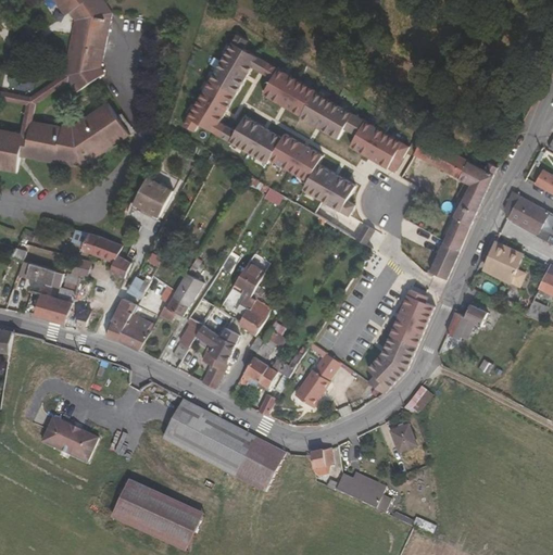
[(52,0),(62,14),(66,11),(73,20),(62,74),(66,82),(74,93),(103,73),(98,66),(109,12),(101,0),(52,0)]
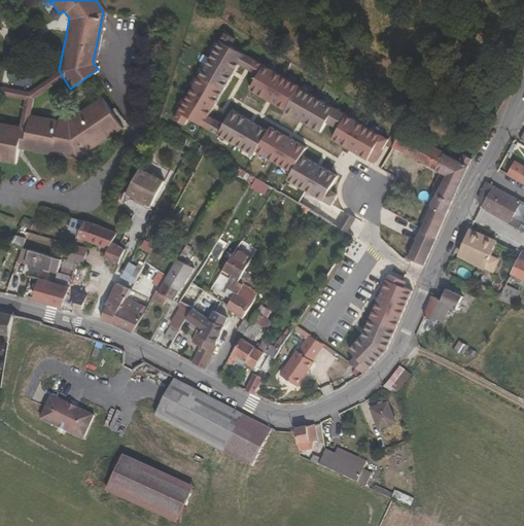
[(187,119),(217,136),(222,125),(206,116),(212,107),(232,73),(237,65),(244,69),(255,75),(262,65),(217,41),(171,119),(183,127),(187,119)]
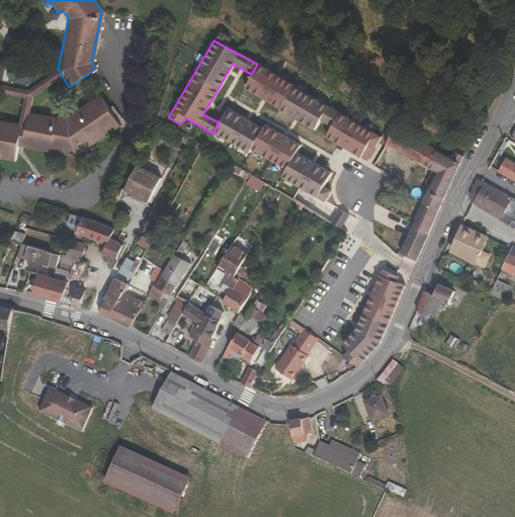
[(291,84),(257,64),(251,74),(243,88),(262,99),(277,108),(291,86),(291,84)]
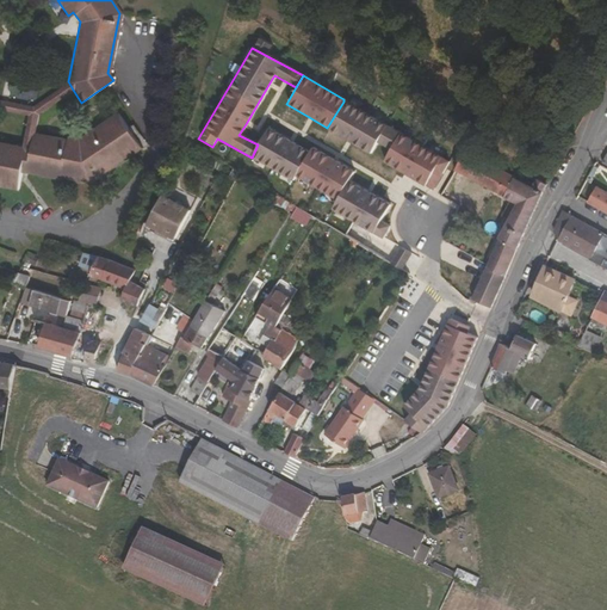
[(2,100),(0,100),(0,108),(26,114),(20,145),(29,146),(31,134),(35,115),(73,90),(68,81),(31,106),(2,100)]
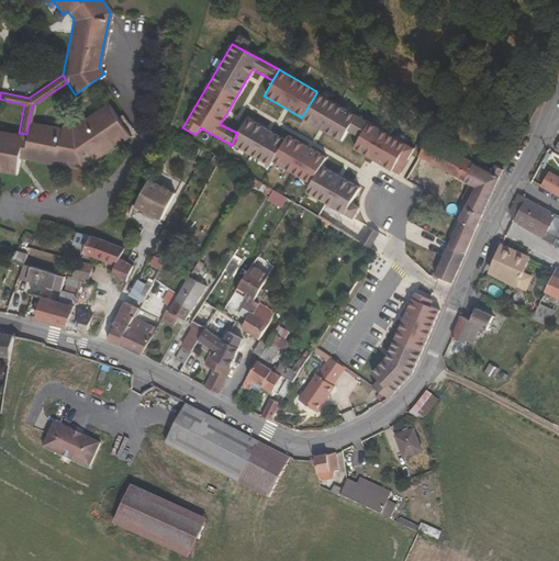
[(367,121),(316,93),(301,118),(300,119),(319,130),(341,143),(346,131),(358,137),(366,123),(367,121)]
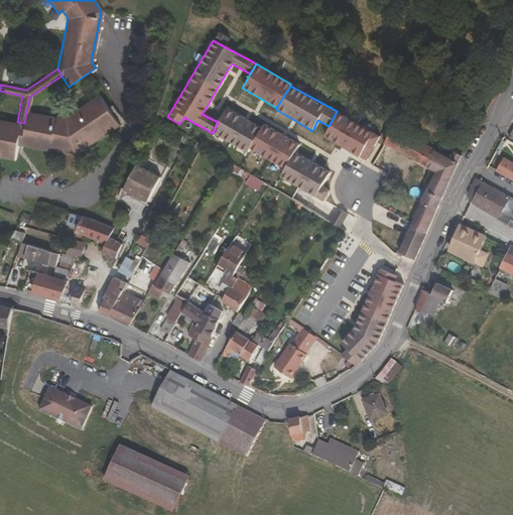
[(0,156),(13,159),(16,144),(74,153),(117,123),(98,95),(66,117),(56,115),(55,118),(26,113),(24,123),(17,122),(0,118),(0,156)]
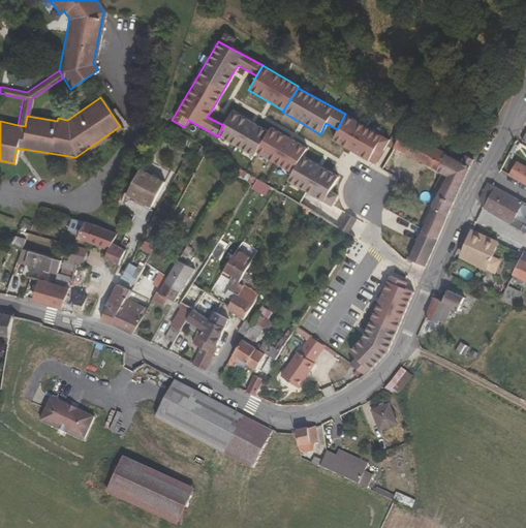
[(253,156),(256,152),(268,132),(249,123),(231,113),(223,125),(218,136),(253,156)]
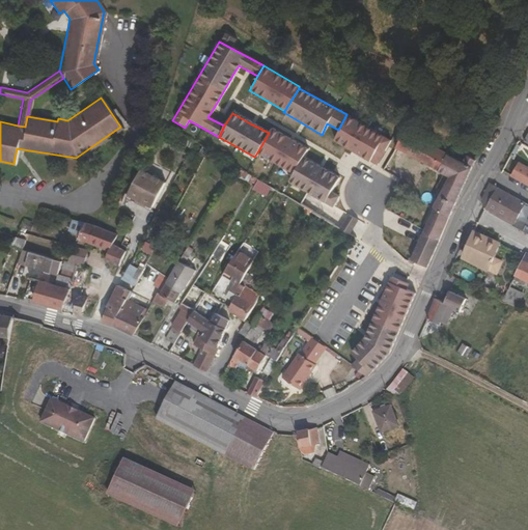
[(390,140),(345,116),(338,130),(332,140),(357,154),(376,165),(390,140)]
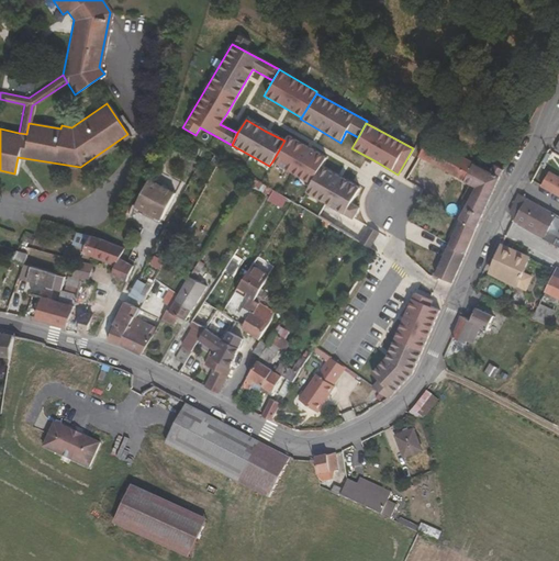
[(457,217),(447,242),(433,275),(437,277),(450,283),(501,166),(492,160),(489,165),(481,160),(431,134),(418,155),(468,181),(460,197),(467,199),(457,217)]
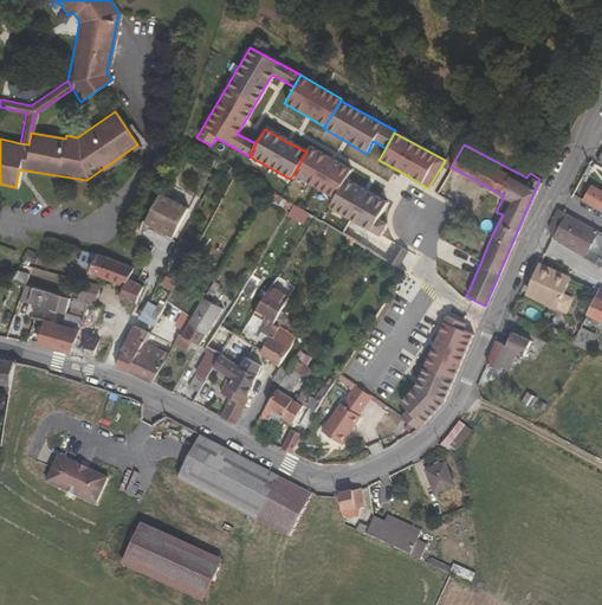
[(293,174),(334,198),(344,180),(350,171),(331,160),(309,147),(306,152),(293,174)]
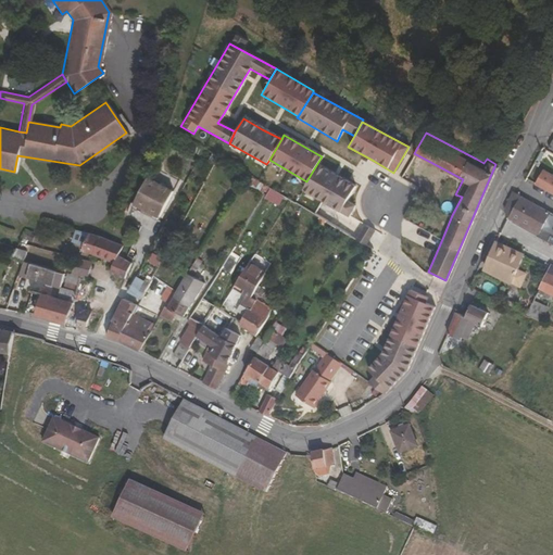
[(476,159),(484,163),(487,159),(478,154),(476,159)]
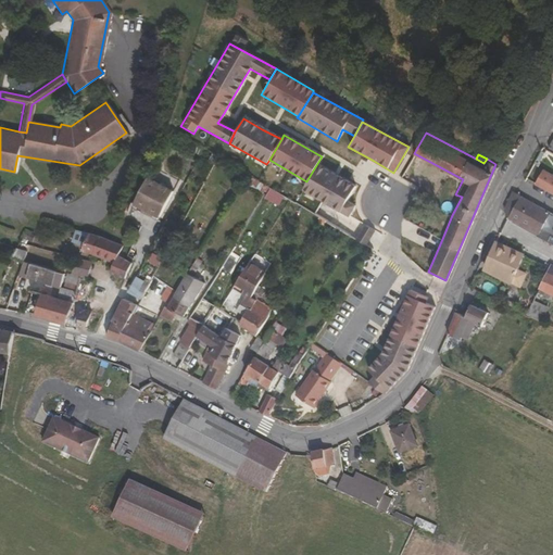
[(353,205),(346,201),(354,187),(334,175),(316,165),(306,181),(302,189),(348,216),(353,205)]
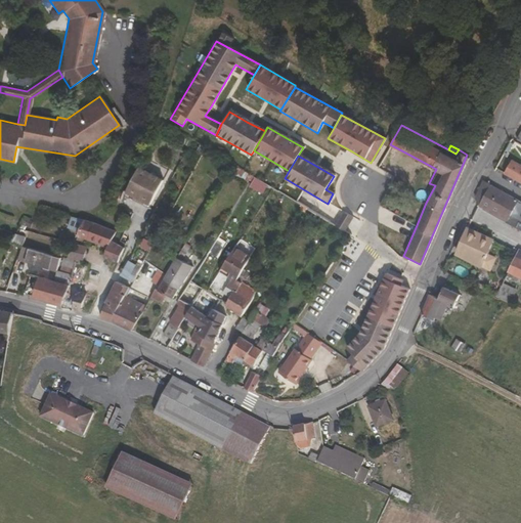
[(520,165),(509,159),(502,172),(520,181),(520,165)]
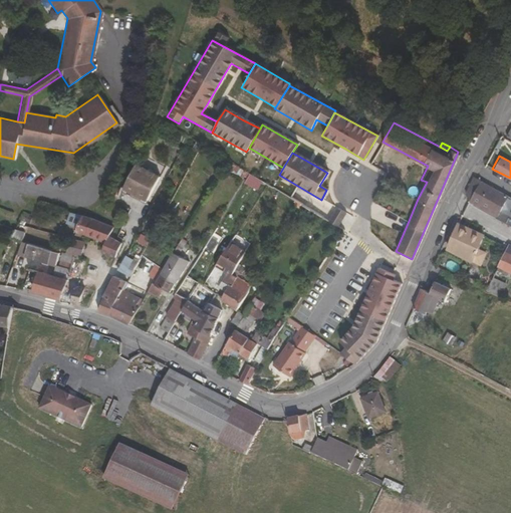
[(135,164),(119,190),(143,203),(158,176),(135,164)]
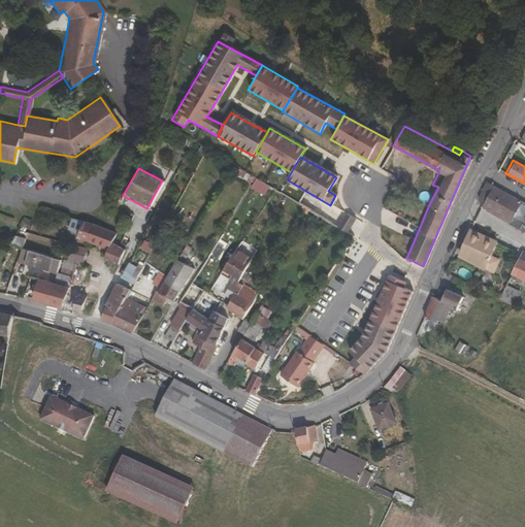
[(524,202),(489,183),(485,180),(477,198),(484,206),(523,228),(524,227),(524,202)]
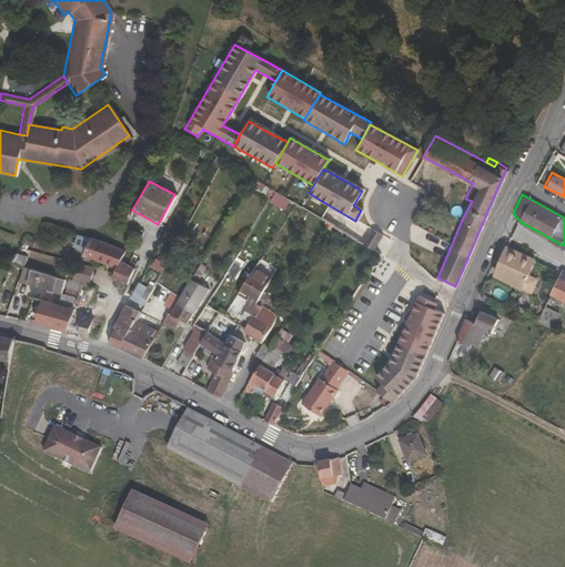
[(113,266),(117,259),(118,260),(122,249),(100,241),(77,233),(72,246),(83,250),(82,254),(113,266)]
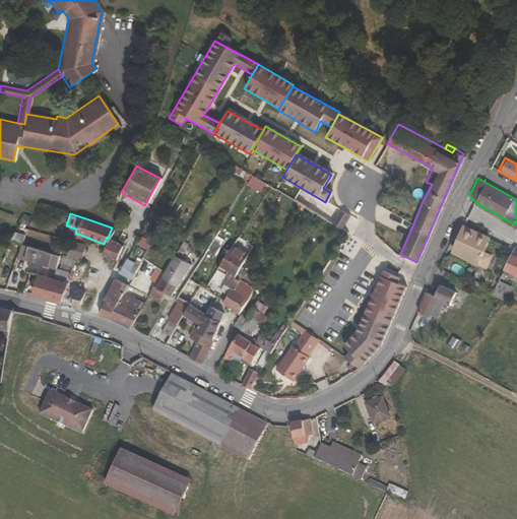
[(480,249),(486,238),(462,226),(450,250),(474,262),(475,261),(482,265),(489,253),(480,249)]
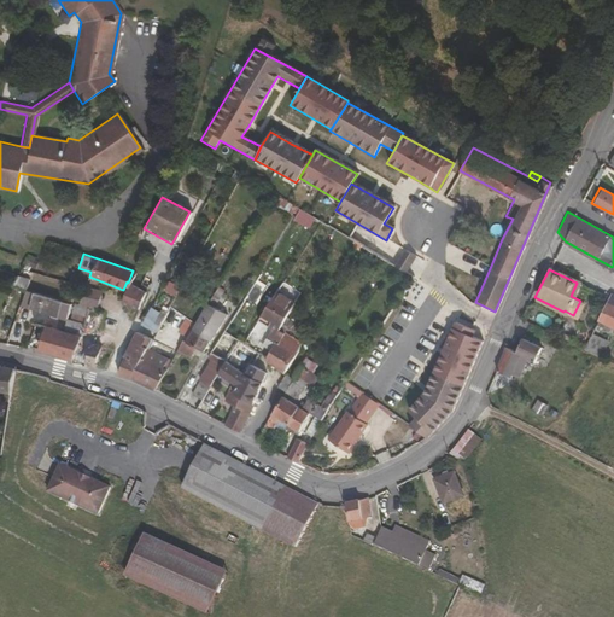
[(22,286),(23,287),(25,287),(29,277),(16,273),(16,275),(13,280),(12,284),(22,286)]
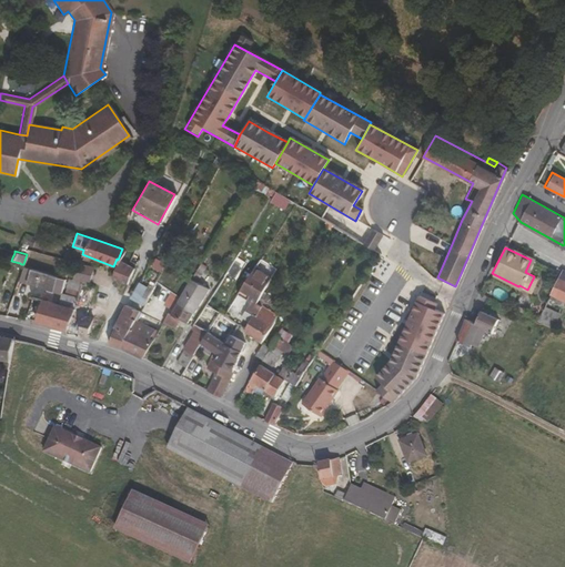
[(133,263),(139,266),(143,257),(131,252),(128,260),(133,263)]
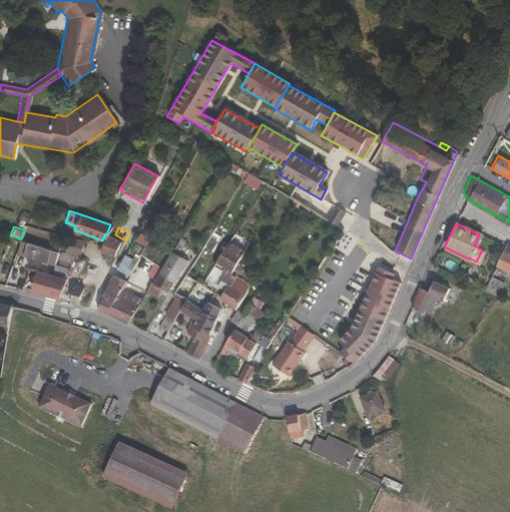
[(114,256),(119,241),(106,234),(105,233),(102,240),(102,243),(99,249),(114,256)]
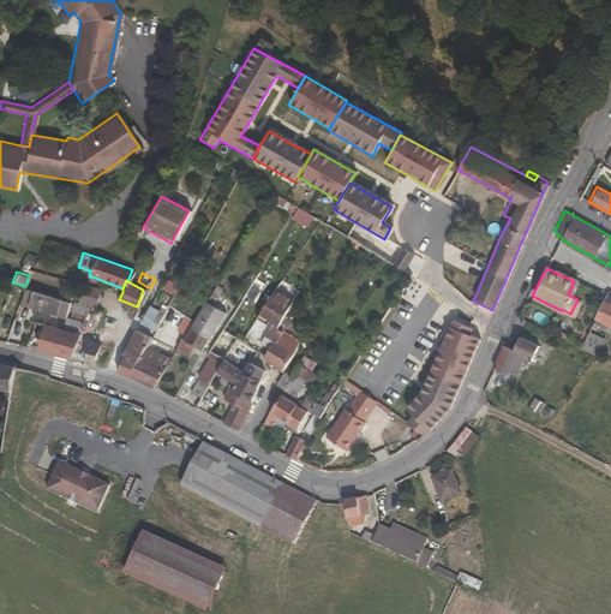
[(12,282),(3,307),(12,310),(22,285),(12,282)]
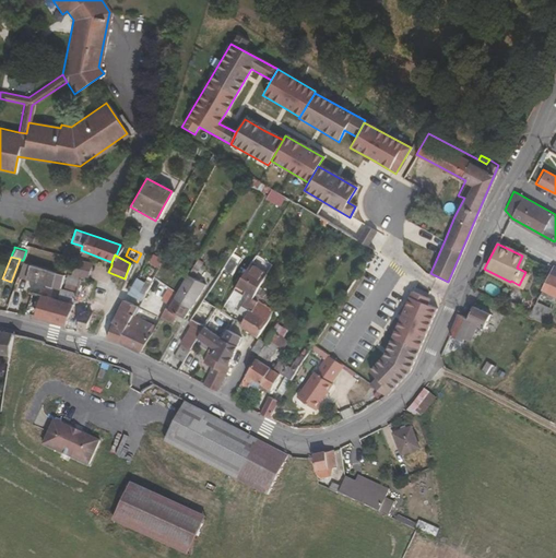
[(78,276),(86,279),(91,263),(74,259),(69,273),(70,274),(78,276)]
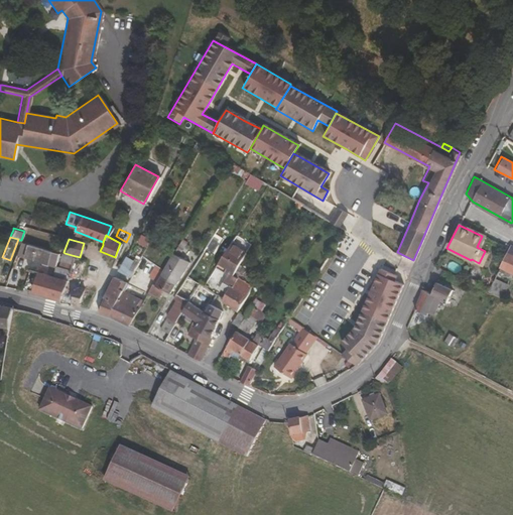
[(185,242),(180,239),(153,282),(151,281),(148,287),(157,292),(160,286),(168,291),(173,282),(174,282),(187,261),(176,255),(185,242)]
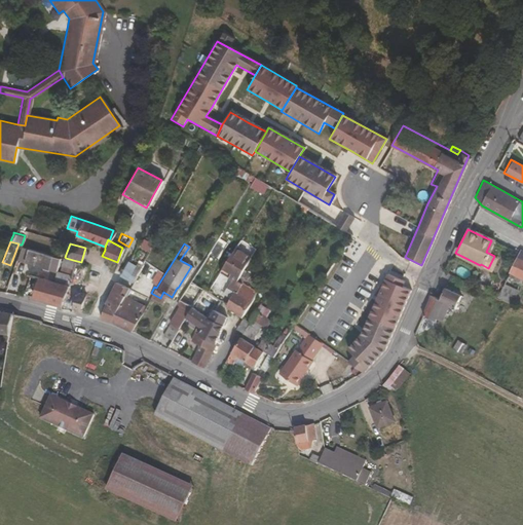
[(39,263),(47,265),(51,253),(22,245),(20,245),(16,256),(39,263)]
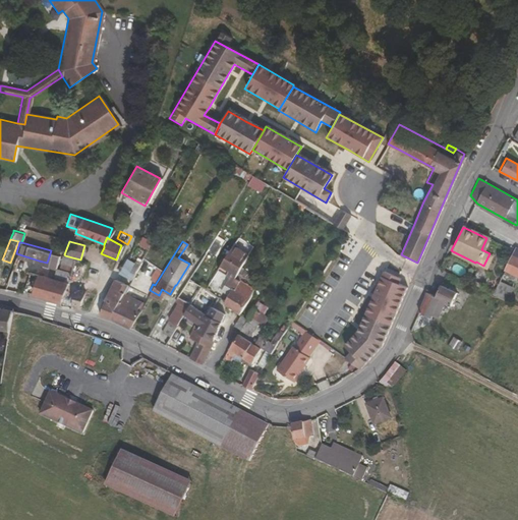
[(324,276),(337,284),(357,250),(344,242),(324,276)]
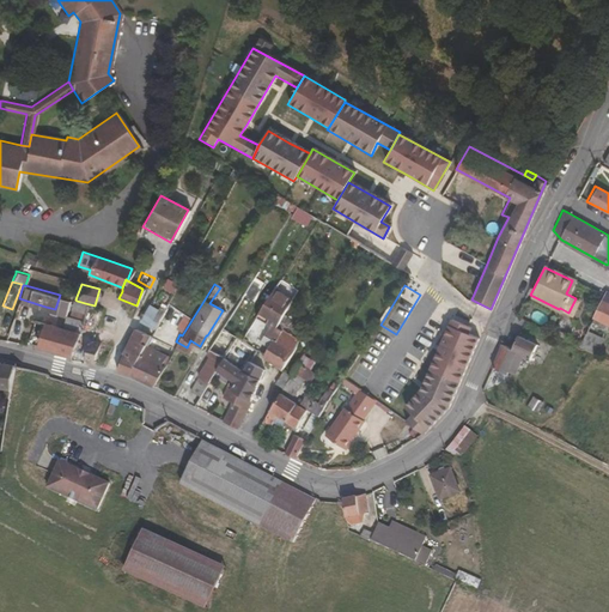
[(608,292),(604,290),(592,314),(608,322),(608,292)]
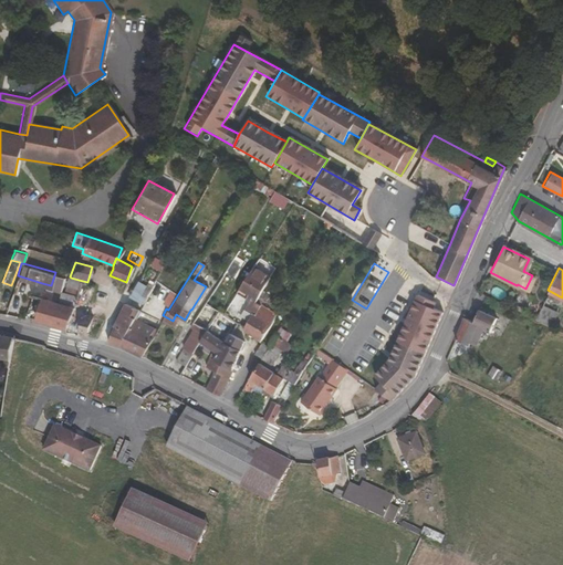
[(76,289),(79,280),(71,278),(69,286),(76,289)]
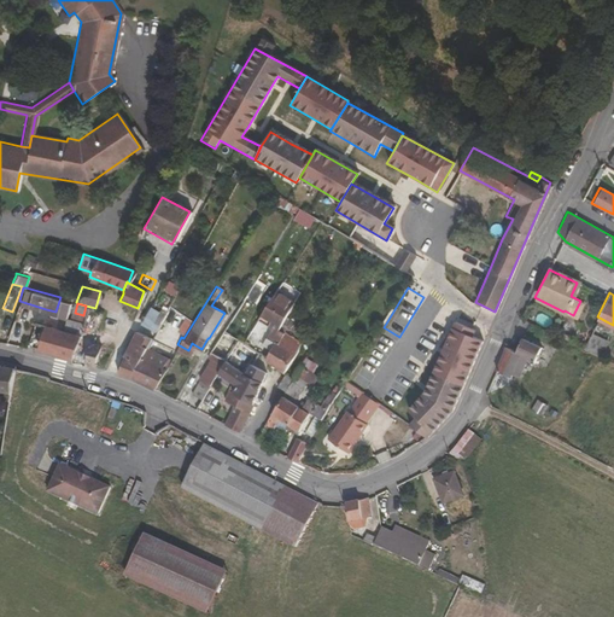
[(81,324),(63,319),(60,330),(77,335),(81,324)]
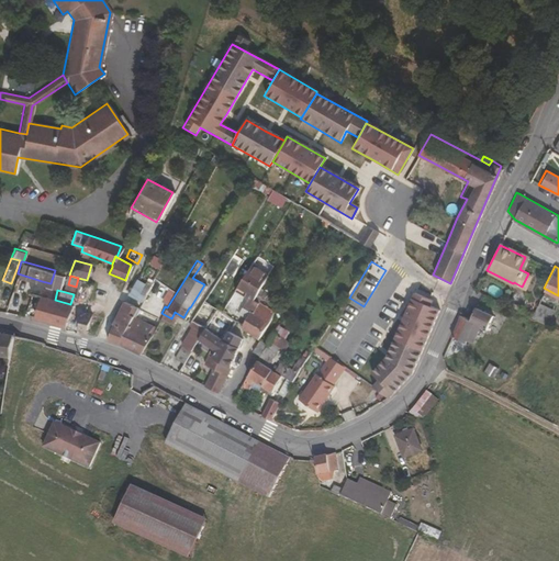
[(411,373),(436,311),(426,307),(428,302),(413,294),(410,301),(387,357),(371,372),(393,392),(411,373)]
